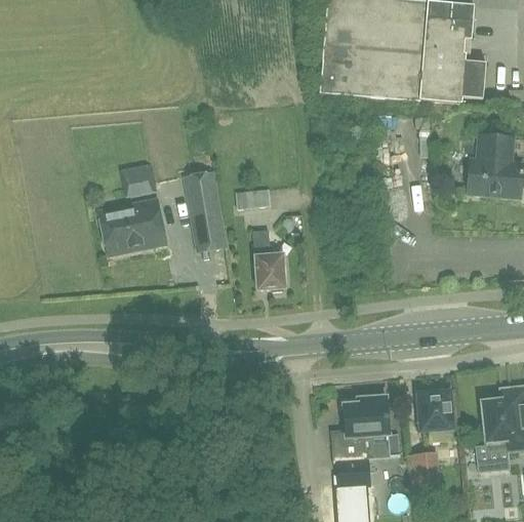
[(327,0),(320,93),(420,102),(420,101),(464,104),(464,97),(484,99),(487,64),(467,62),(469,40),(473,40),(476,6),(452,4),(453,0),(327,0)]
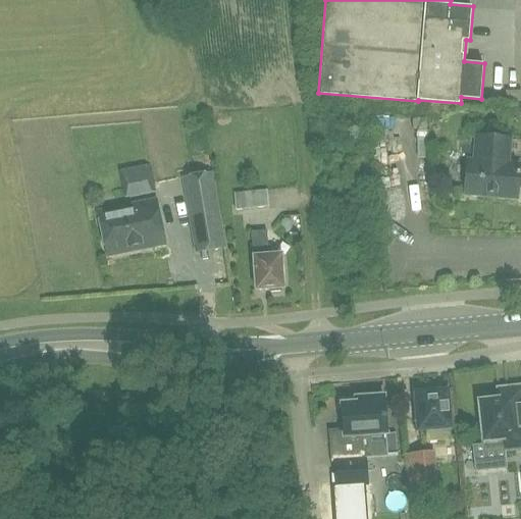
[(519,195),(520,178),(520,162),(509,161),(512,136),(479,132),(476,157),(469,157),(466,190),(519,195)]
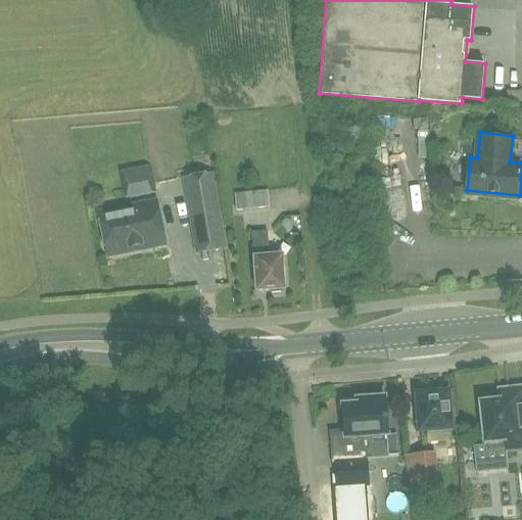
[(225,245),(223,233),(211,172),(185,177),(198,250),(225,245)]
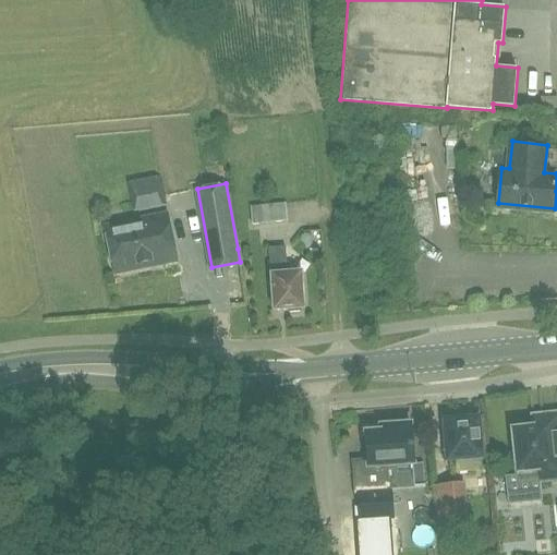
[(142,198),(143,210),(169,207),(167,194),(142,198)]
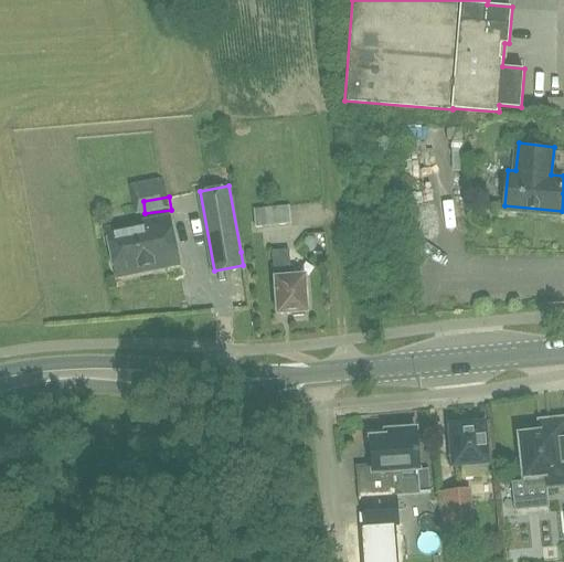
[(291,203),(255,207),(257,224),(293,221),(291,203)]
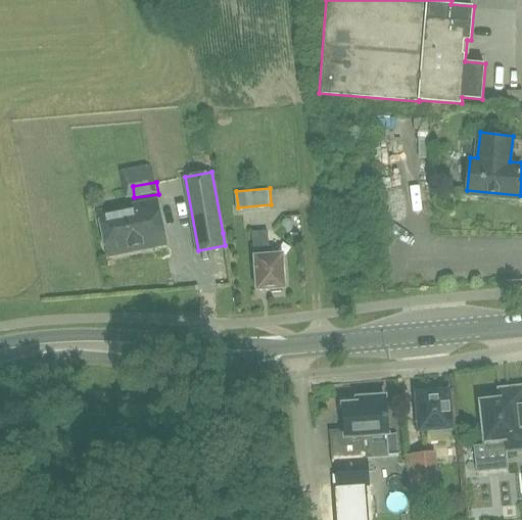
[(108,255),(167,243),(156,197),(99,209),(108,255)]
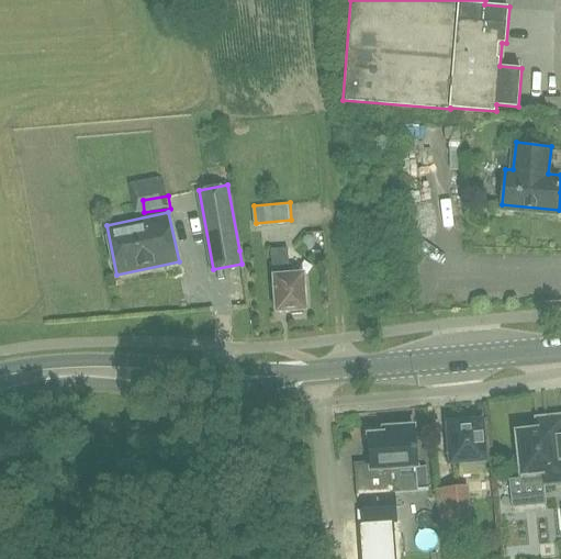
[(277,311),(280,311),(292,310),(292,313),(303,312),(303,309),(306,309),(304,272),(290,274),(289,247),(272,248),(277,311)]
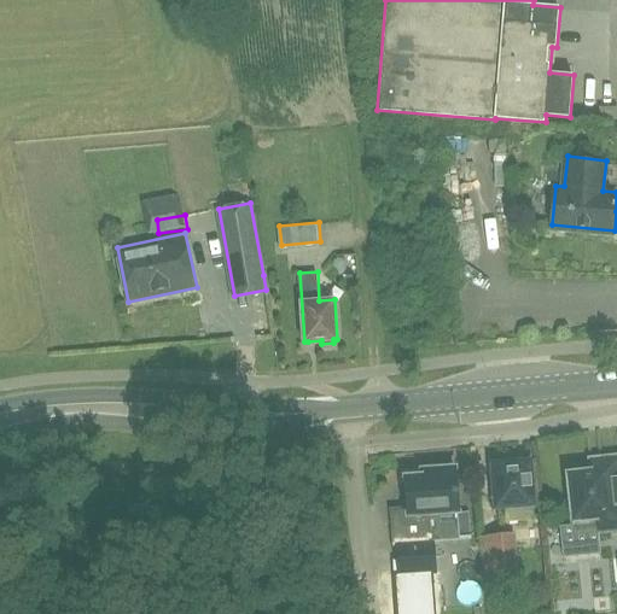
[(616,455),(601,457),(591,457),(593,471),(568,473),(574,524),(575,522),(576,531),(599,528),(599,530),(616,527),(616,455)]
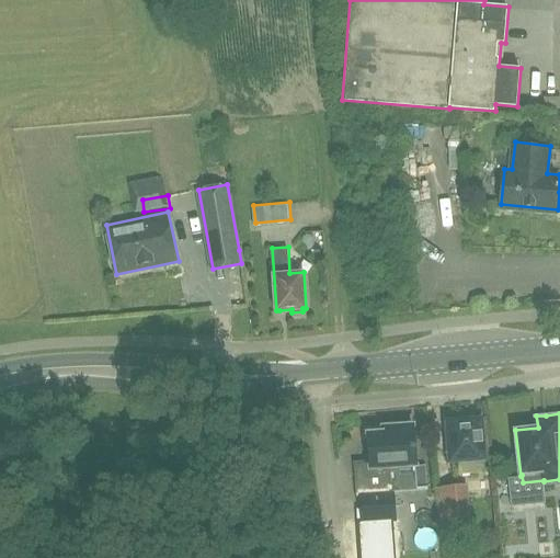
[(460,471),(486,469),(481,420),(449,422),(452,459),(459,459),(460,471)]
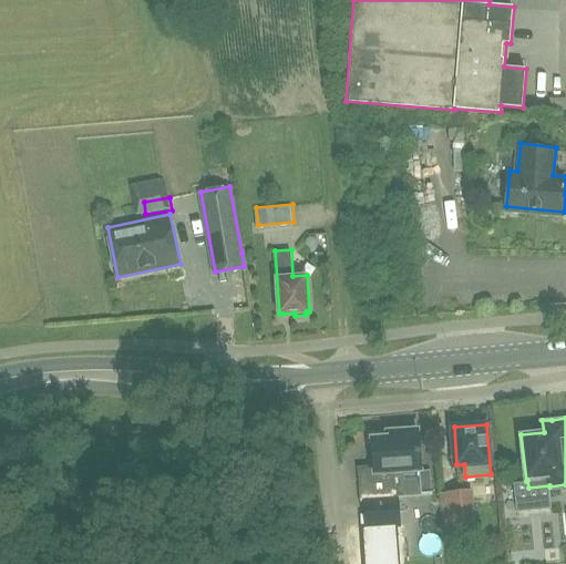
[(376,464),(360,465),(362,501),(367,501),(368,526),(363,526),(366,563),(400,563),(398,525),(401,525),(399,496),(395,498),(393,471),(422,469),(419,429),(413,429),(413,428),(400,429),(400,430),(389,431),(390,437),(373,438),(376,464)]
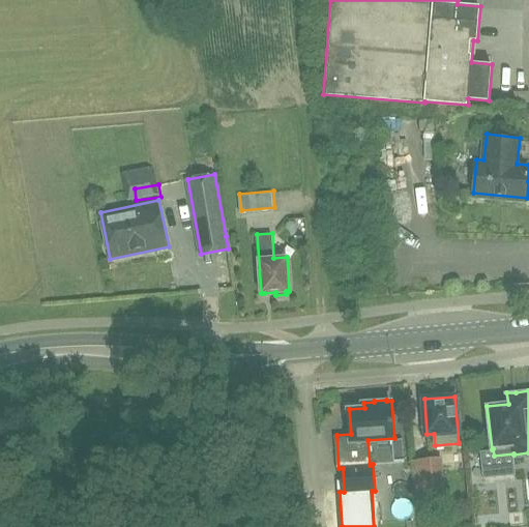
[(418,500),(435,498),(433,481),(431,482),(429,459),(431,459),(431,458),(414,460),(418,500)]
